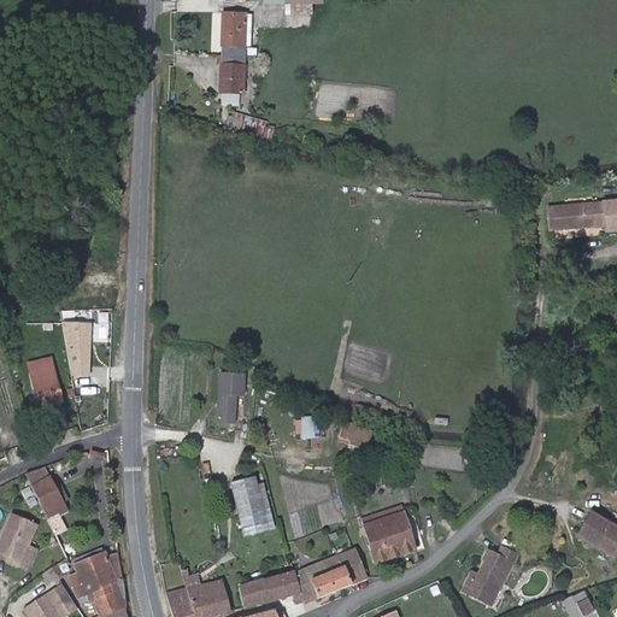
[(234,9),(210,7),(206,94),(231,95),(234,9)]
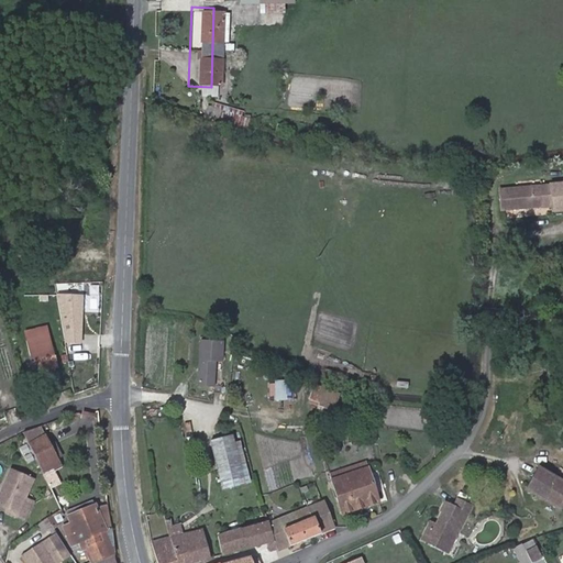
[(207,118),(249,128),(252,113),(210,103),(207,118)]
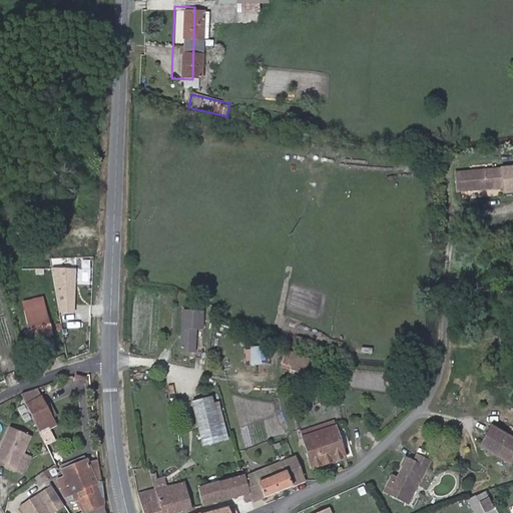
[(503,186),(501,167),(455,172),(457,191),(503,186)]
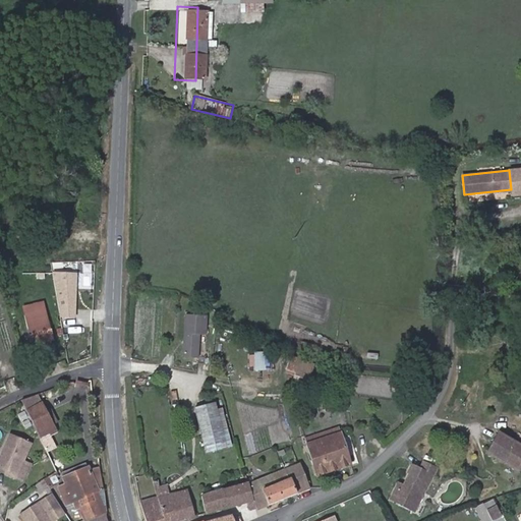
[(53,340),(43,301),(23,306),(30,335),(37,333),(39,343),(53,340)]
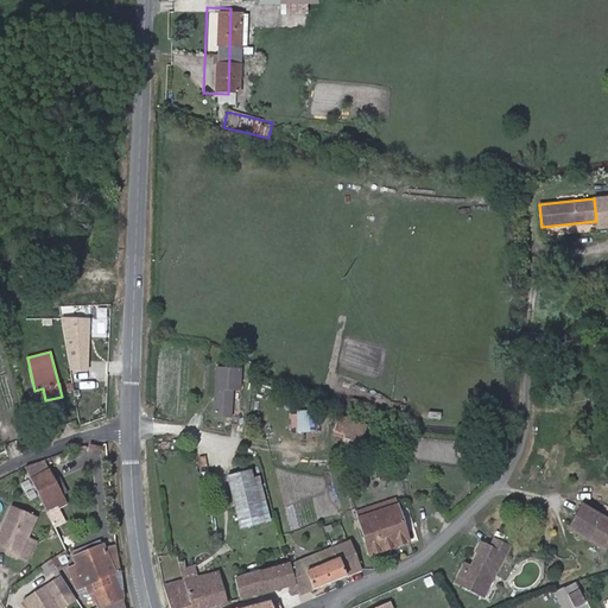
[(216,367),(213,418),(233,419),(234,403),(241,403),(244,369),(216,367)]
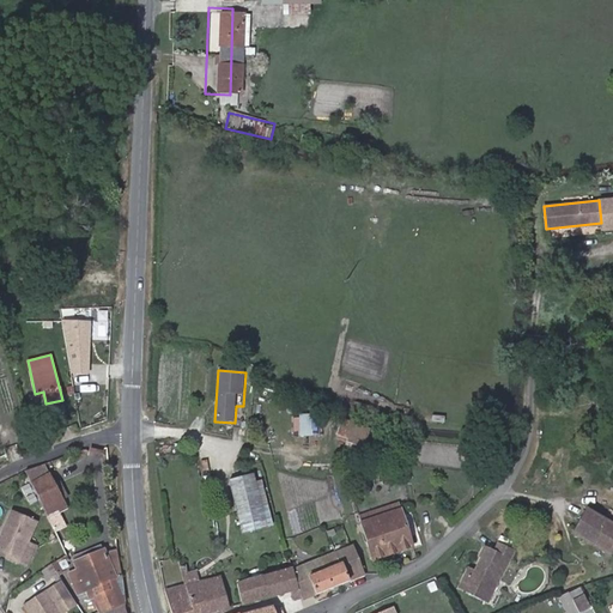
[(358,461),(370,429),(346,419),(341,430),(351,434),(343,455),(358,461)]
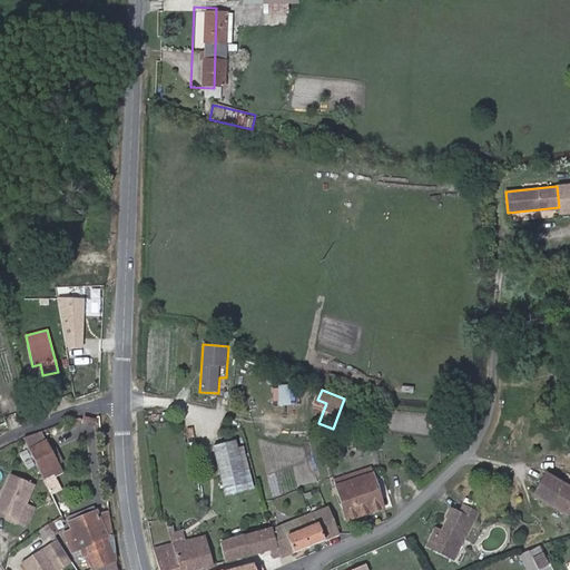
[(387,431),(430,434),(432,414),(389,411),(387,431)]
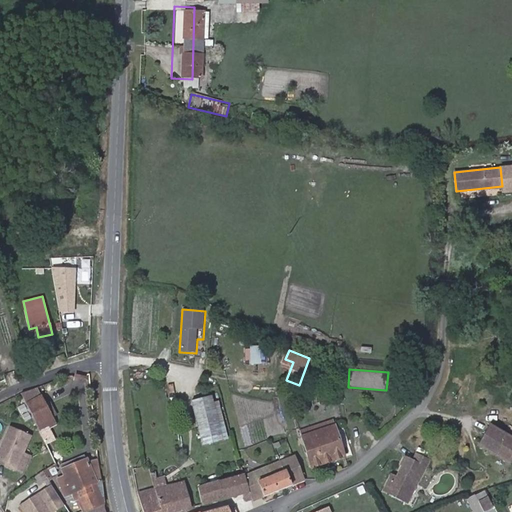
[(43,396),(38,386),(21,393),(26,404),(43,396)]
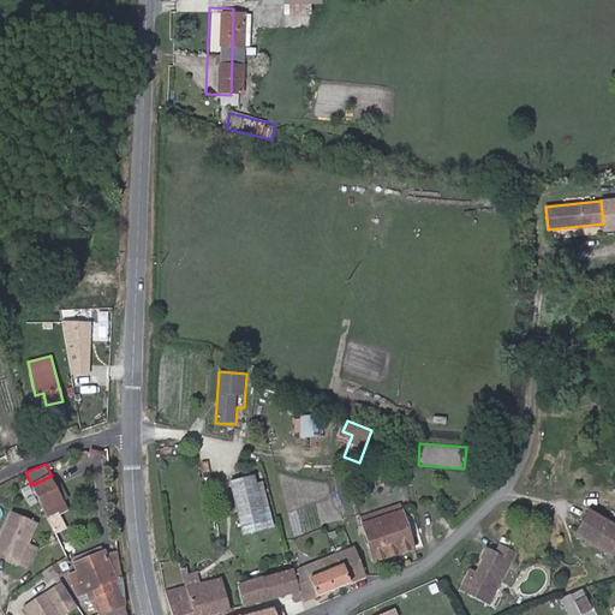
[(45,511),(64,500),(58,487),(52,476),(31,485),(45,511)]
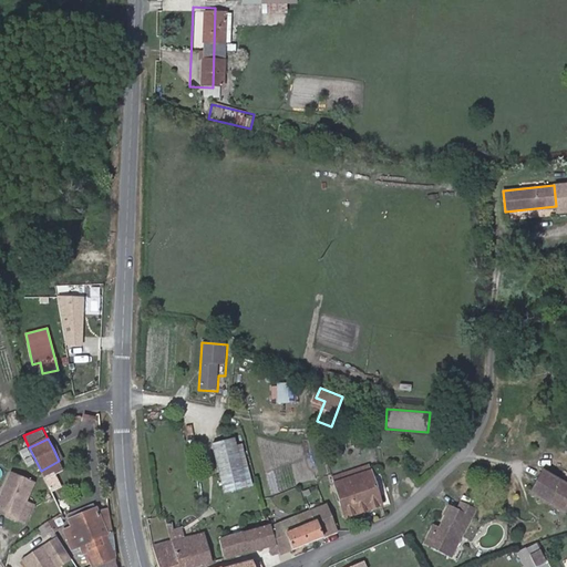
[(236,445),(234,439),(213,444),(226,493),(253,486),(243,444),(236,445)]
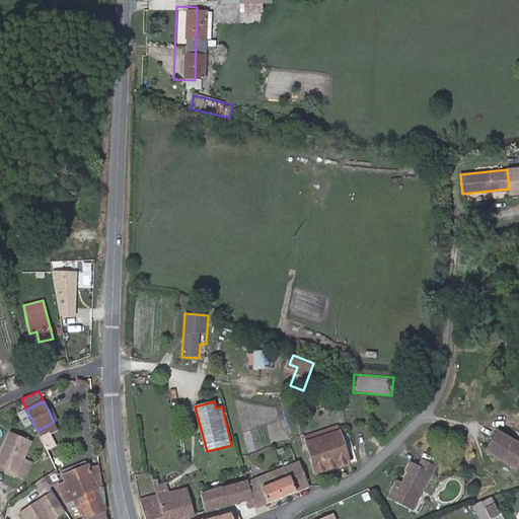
[(59,420),(53,409),(49,411),(54,422),(59,420)]
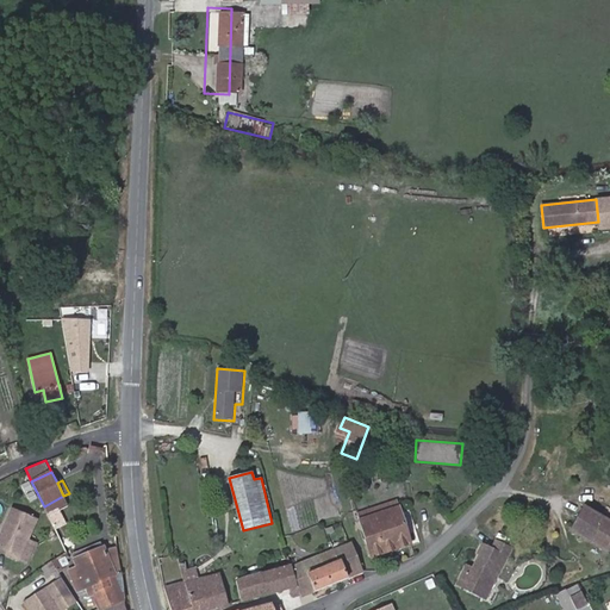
[(49,515),(68,504),(63,496),(44,506),(49,515)]
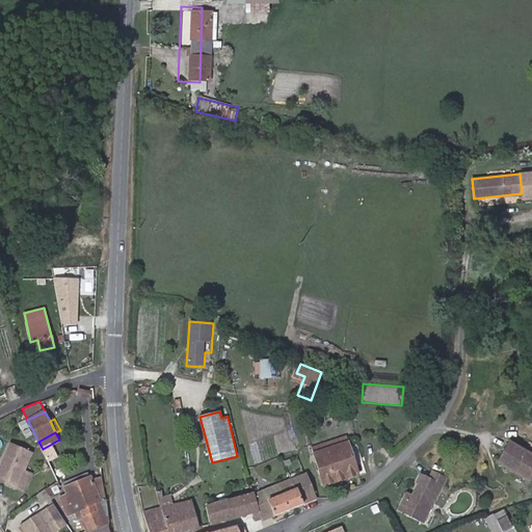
[(531,476),(531,453),(510,441),(498,461),(514,472),(516,469),(520,472),(519,474),(530,480),(531,476)]
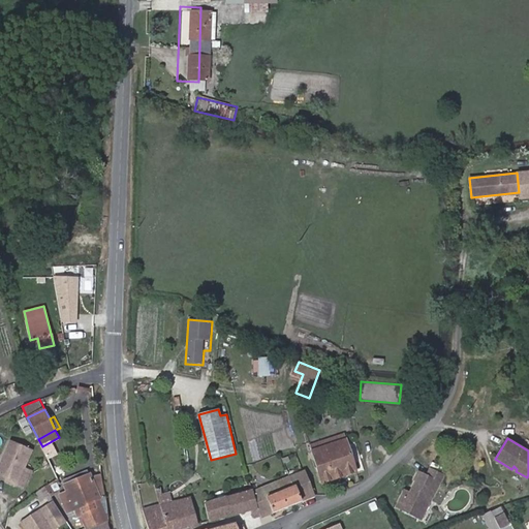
[(356,471),(345,439),(312,449),(323,481),(356,471)]
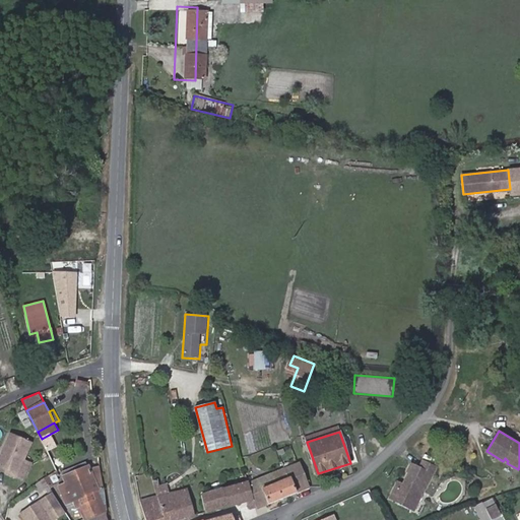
[(23,460),(29,443),(9,436),(3,451),(6,452),(0,467),(0,468),(11,473),(10,476),(23,481),(30,463),(23,460)]
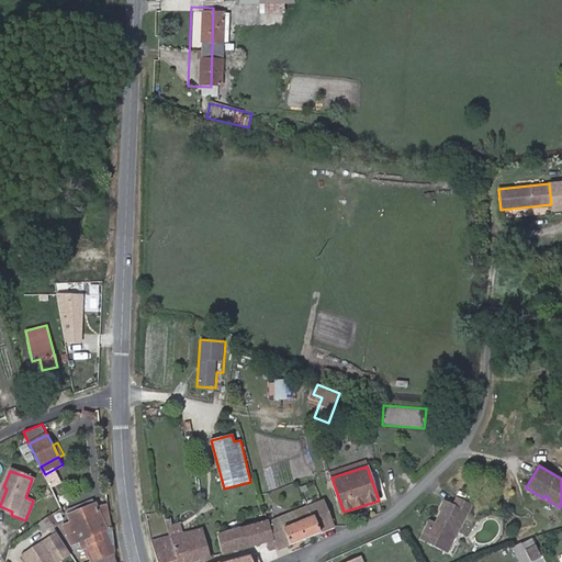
[(0,506),(0,505),(7,489),(3,487),(0,495),(0,509),(11,515),(12,512),(0,506)]
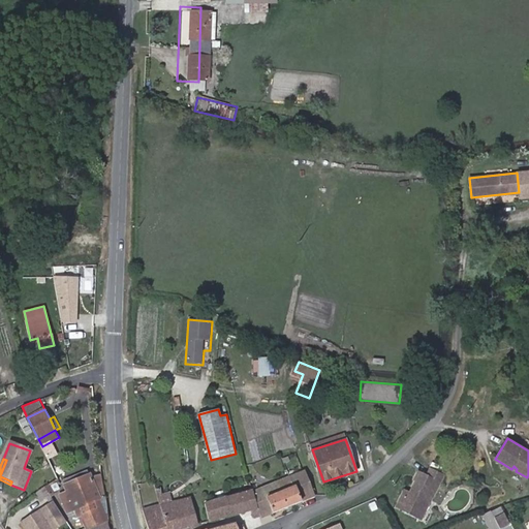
[(442,475),(431,469),(428,475),(419,471),(414,479),(417,480),(410,493),(408,497),(402,494),(396,505),(421,518),(442,475)]
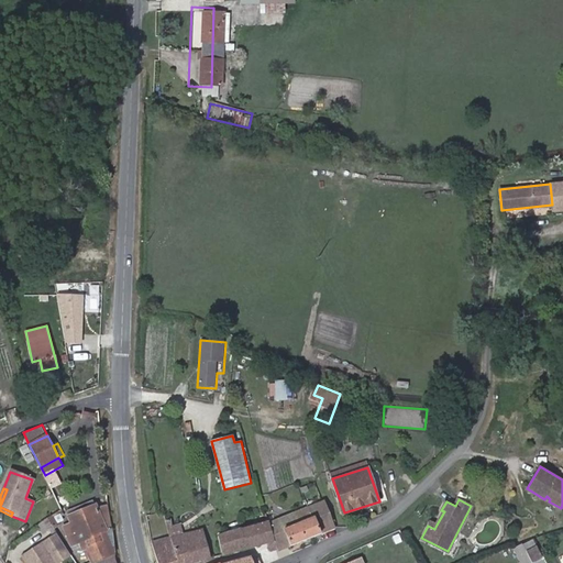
[(70,515),(95,504),(94,500),(68,511),(70,515)]
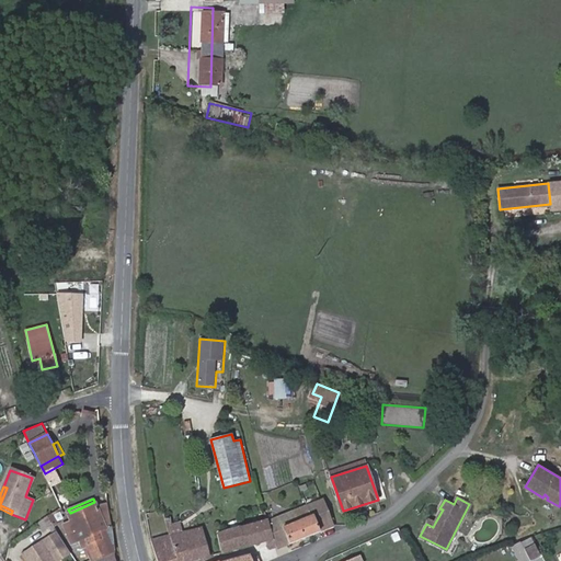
[(324,500),(279,517),(268,522),(276,547),(276,548),(334,524),(324,500)]
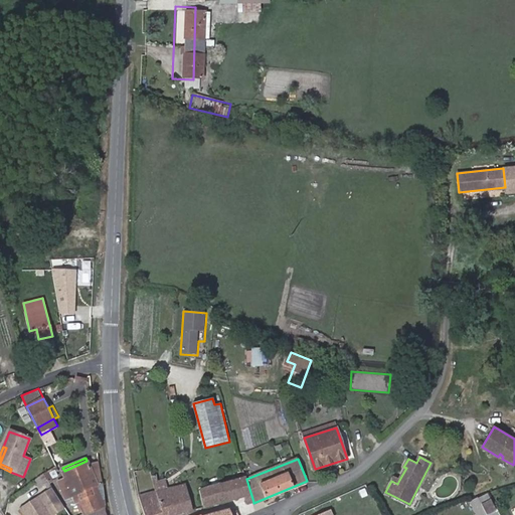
[(57,481),(65,498),(99,485),(97,479),(91,464),(90,460),(87,461),(64,471),(63,471),(65,477),(57,481)]
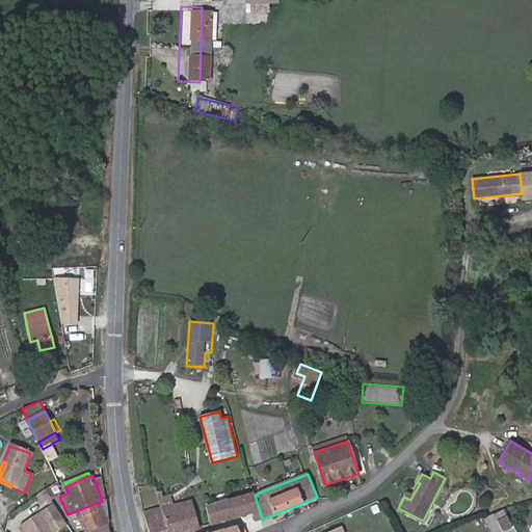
[(104,494),(102,477),(94,479),(100,495),(104,494)]
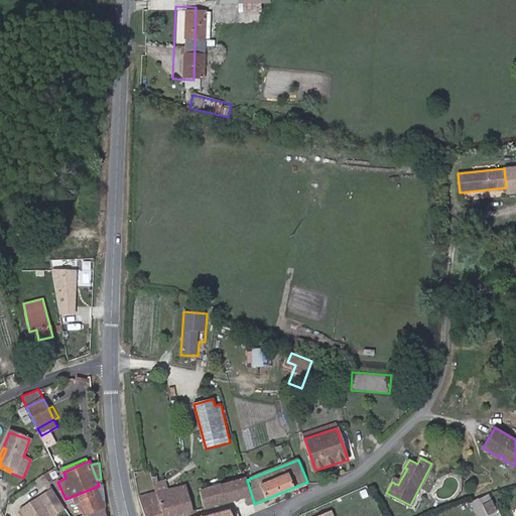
[(247,480),(257,476),(254,468),(244,471),(246,477),(247,480)]
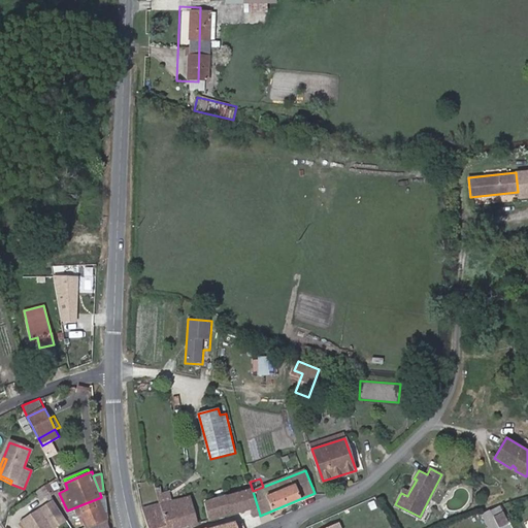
[(41,502),(52,496),(45,487),(36,493),(41,502)]
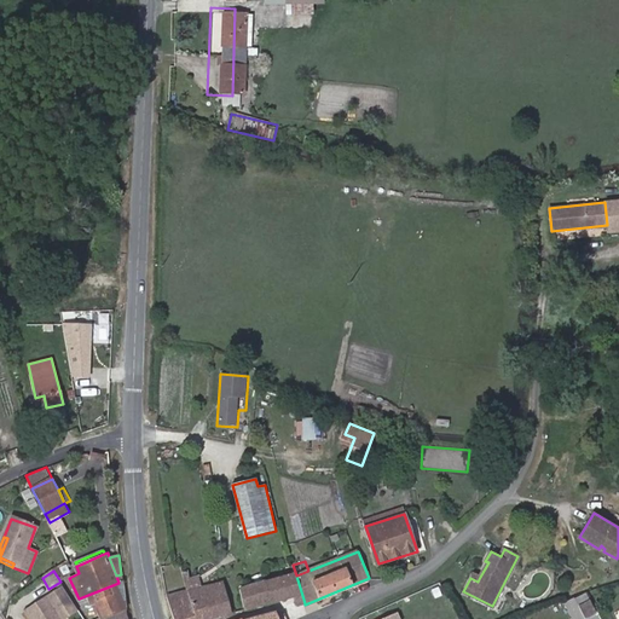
[(296,576),(295,572),(266,580),(272,602),(295,596),(298,606),(305,603),(296,576)]
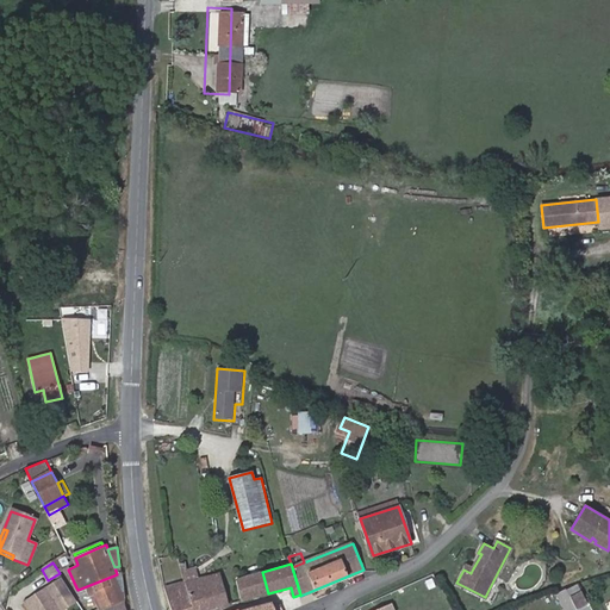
[(192,609),(207,609),(213,609),(229,604),(221,573),(199,579),(195,568),(182,571),(186,584),(192,609)]
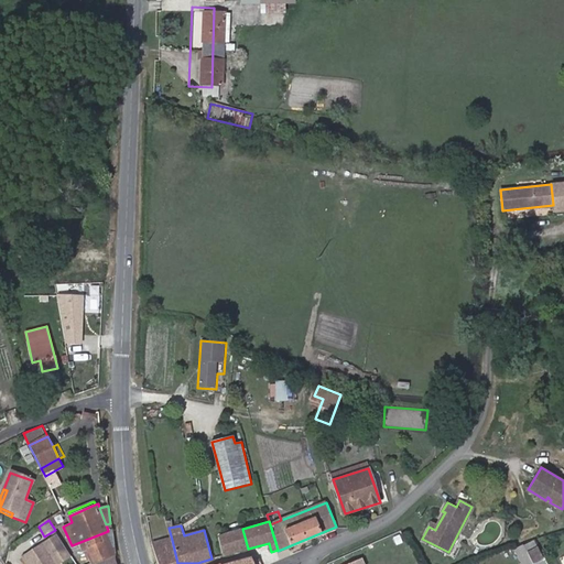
[(248,549),(242,529),(218,537),(223,555),(248,549)]
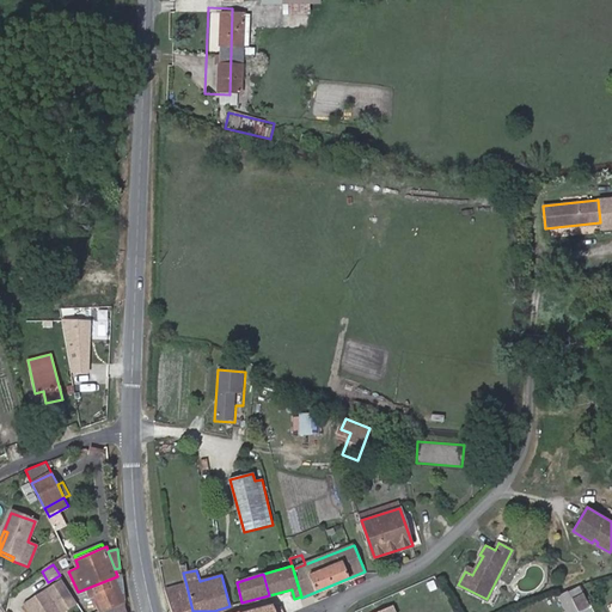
[(66,611),(78,605),(71,594),(62,580),(26,603),(32,611),(66,611)]
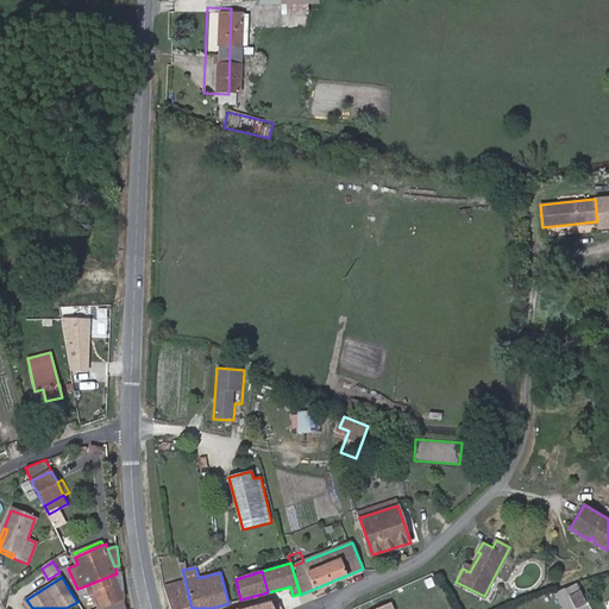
[(192,608),(186,583),(174,585),(180,608),(192,608)]
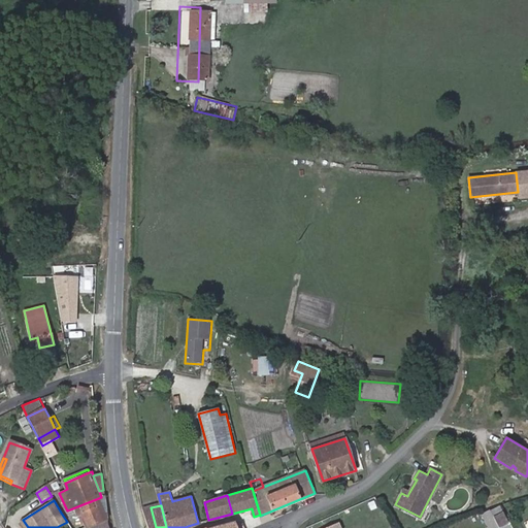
[(156,527),(151,507),(143,509),(147,527),(156,527)]
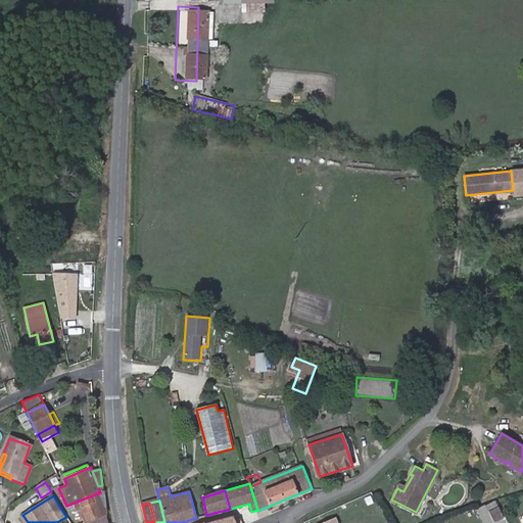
[(496,522),(503,521),(495,510),(487,514),(491,522),(496,522)]
